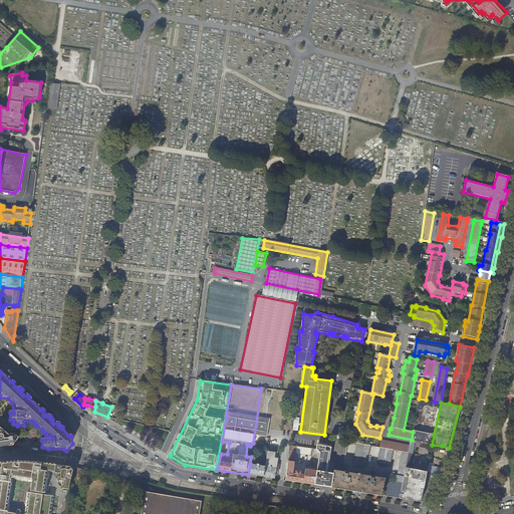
[(0,446),(4,446),(13,445),(19,438),(0,427),(0,446)]
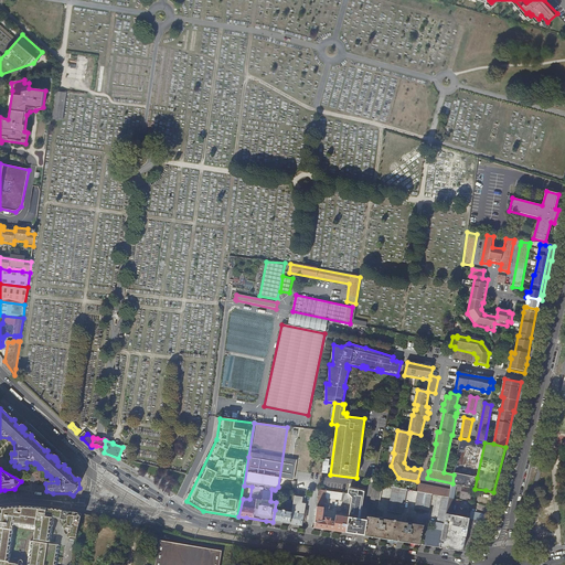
[(472,488),(475,489),(477,478),(454,473),(454,475),(452,483),(451,484),(462,487),(472,488)]
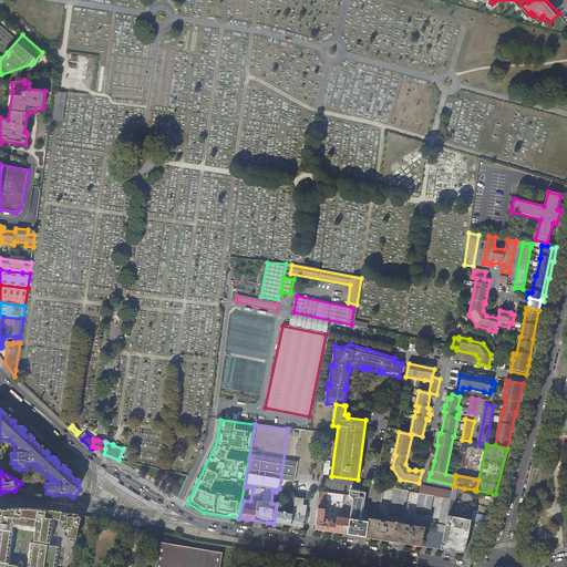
[(385,487),(375,485),(370,509),(380,512),(385,487)]
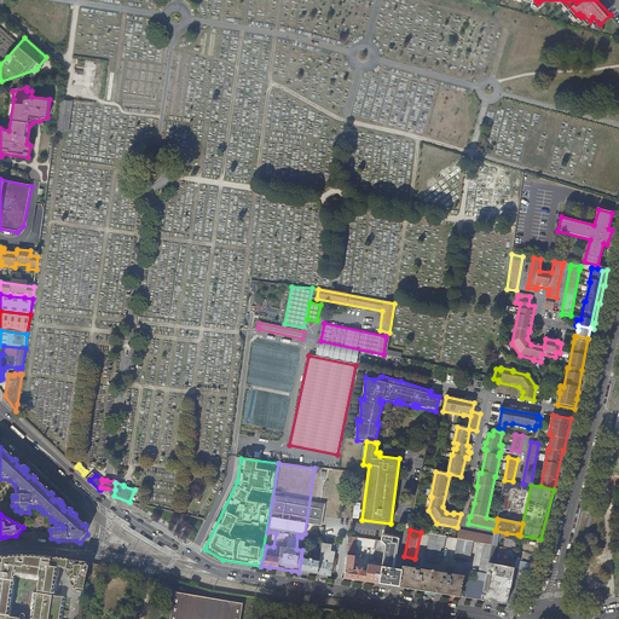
[(458,531),(457,539),(458,539),(474,543),(484,544),(492,547),(493,538),(458,531)]
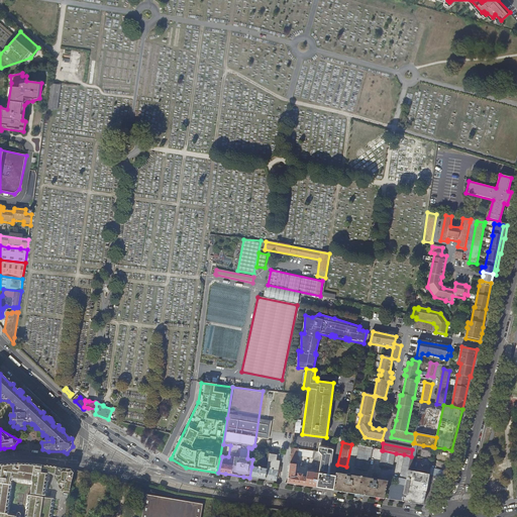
[(430,456),(432,446),(423,445),(421,453),(422,454),(421,455),(425,456),(426,455),(430,456)]
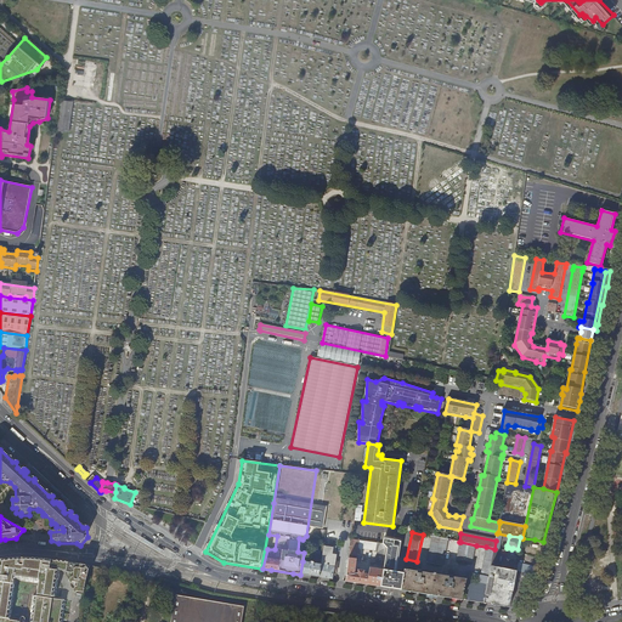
[(448,541),(433,537),(428,564),(444,567),(448,541)]
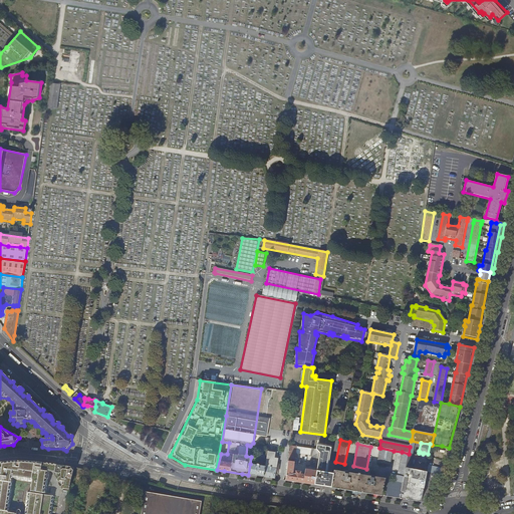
[(316,450),(290,446),(289,453),(288,462),(294,462),(302,465),(302,461),(298,460),(299,455),(301,454),(310,456),(312,457),(311,467),(315,468),(316,468),(319,453),(316,450)]
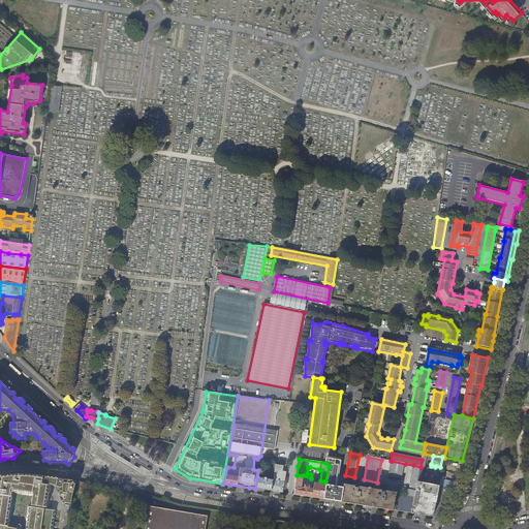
[(405,465),(391,462),(389,476),(402,478),(405,465)]
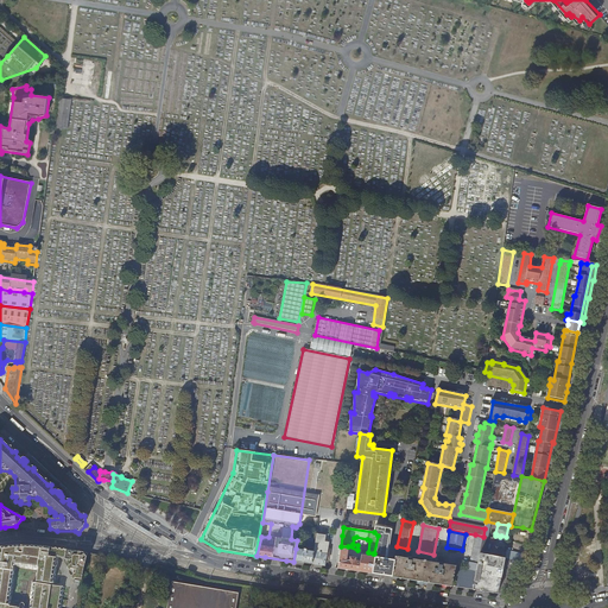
[(325,536),(316,533),(314,552),(311,564),(325,567),(327,559),(328,559),(330,550),(328,550),(329,542),(324,542),(325,536)]
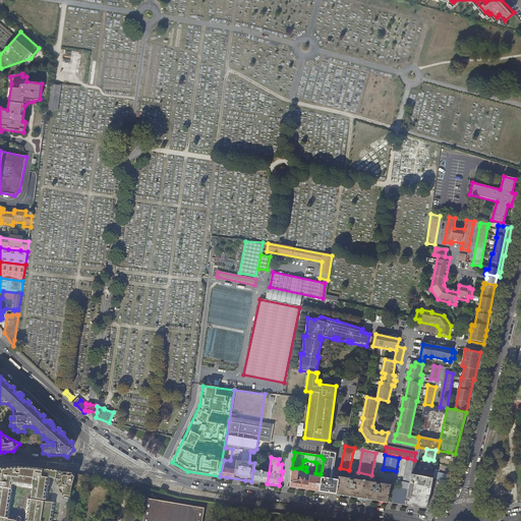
[(330,460),(324,459),(321,474),(317,491),(326,493),(328,494),(335,495),(338,480),(327,478),(330,460)]
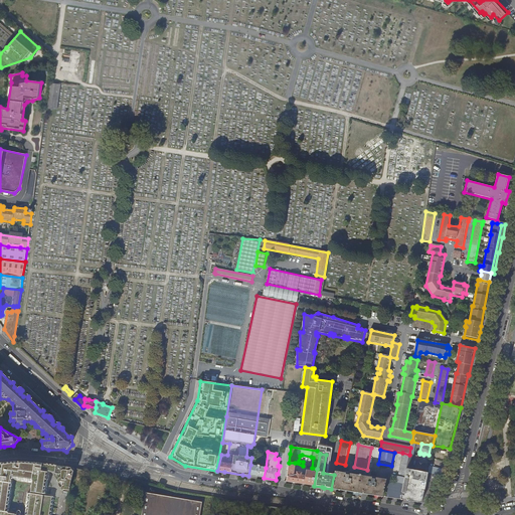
[(402,455),(398,477),(404,478),(406,469),(409,457),(402,455)]
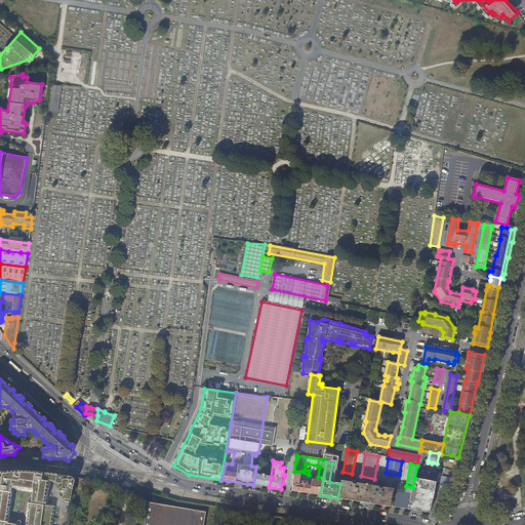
[(419,479),(422,465),(417,463),(417,466),(414,478),(419,479)]
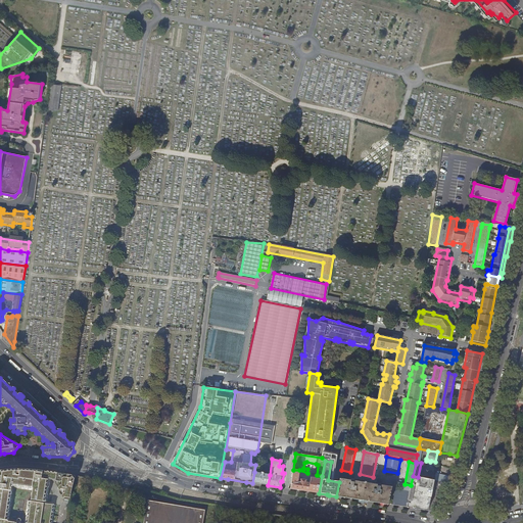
[(299,470),(293,470),(290,488),(307,491),(319,493),(322,476),(321,476),(320,479),(313,478),(313,476),(312,476),(311,483),(306,482),(306,480),(304,479),(304,477),(303,477),(302,477),(302,479),(301,479),(300,480),(300,482),(298,482),(299,470)]
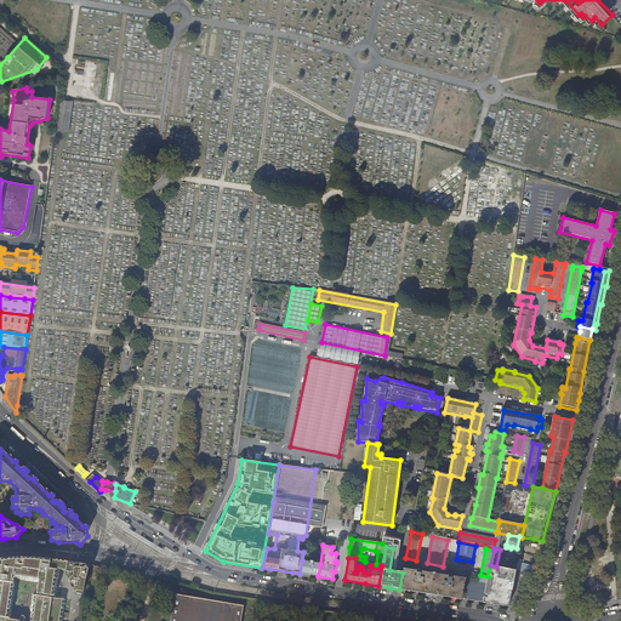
[(30,559),(21,559),(12,559),(6,559),(0,560),(0,620),(60,620),(63,599),(56,598),(61,569),(63,570),(70,571),(73,573),(73,576),(70,576),(70,577),(69,579),(72,582),(73,581),(78,581),(77,586),(75,585),(74,587),(73,588),(75,592),(78,591),(84,591),(86,579),(90,564),(85,564),(83,567),(64,563),(61,563),(39,559),(30,559)]
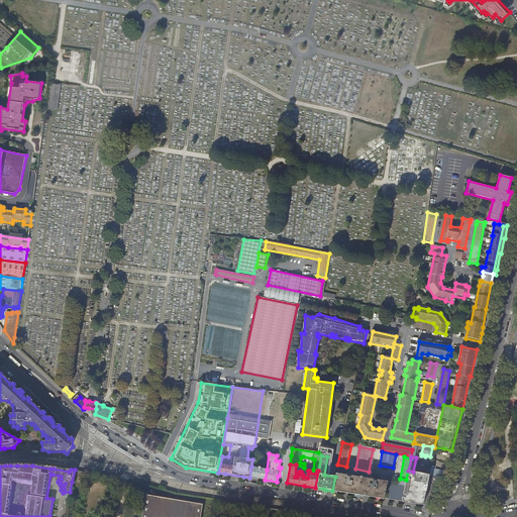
[(418,473),(427,475),(427,474),(428,474),(429,470),(427,470),(428,469),(425,468),(425,466),(419,466),(418,473)]
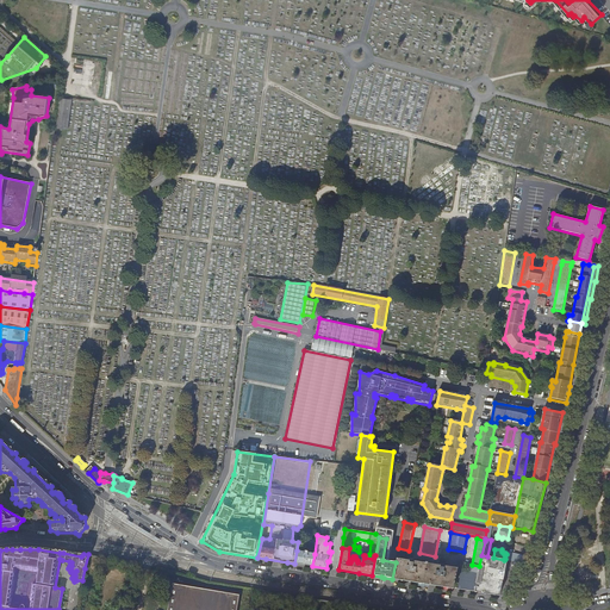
[(312,566),(315,554),(307,553),(306,552),(304,551),(303,552),(297,551),(294,564),(306,565),(312,566)]
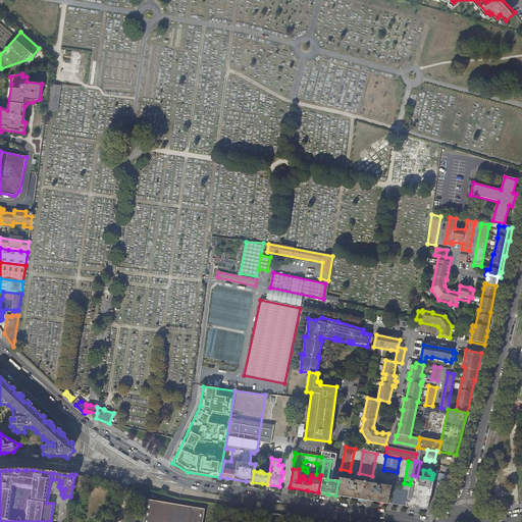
[(433,479),(449,483),(451,476),(435,472),(433,479)]
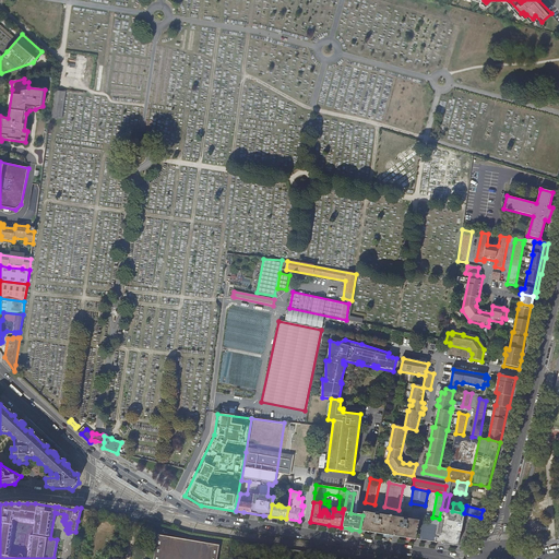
[(458,546),(458,545),(464,513),(462,513),(452,511),(447,510),(441,509),(439,519),(435,542),(448,544),(458,546)]
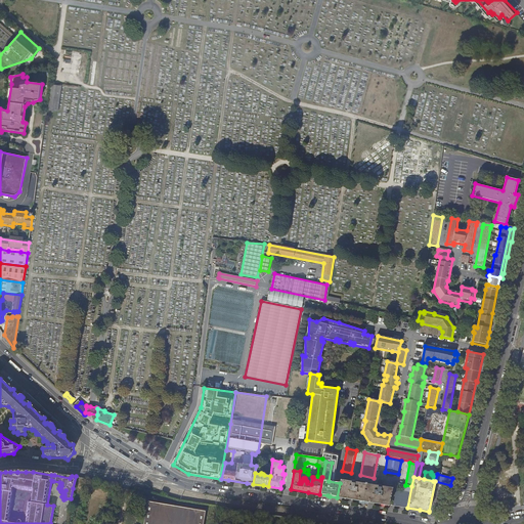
[(352,482),(341,480),(340,483),(338,497),(369,503),(389,506),(393,489),(381,487),(381,485),(378,485),(378,486),(366,484),(367,483),(365,483),(365,484),(355,483),(355,481),(352,480),(352,482)]
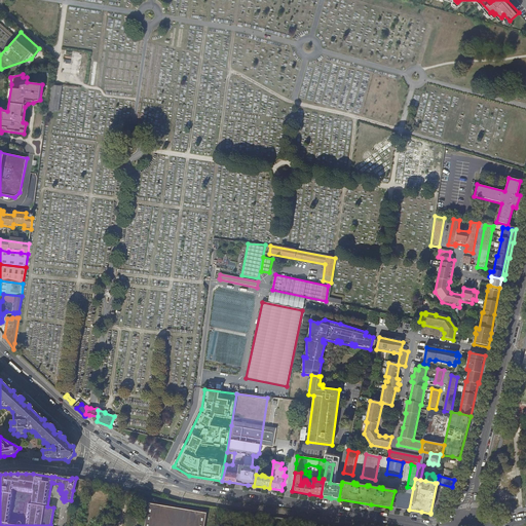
[(396,484),(395,491),(399,491),(397,503),(396,503),(395,508),(400,509),(409,510),(413,488),(407,487),(396,484)]
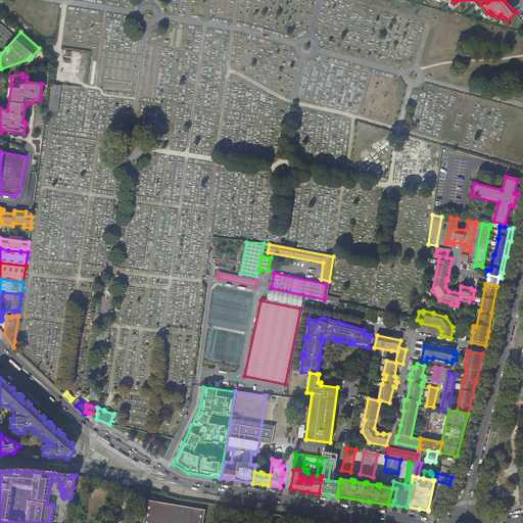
[(202,522),(205,511),(148,501),(144,522),(202,522)]
